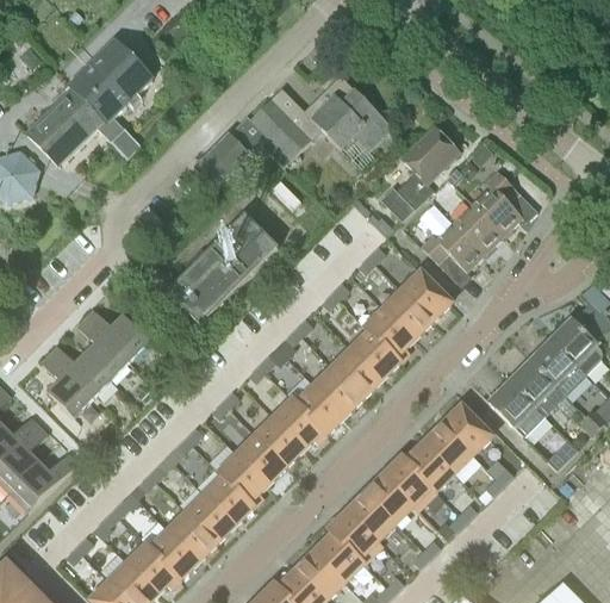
[(114,117),(151,80),(153,80),(113,41),(69,84),(73,87),(27,132),(60,165),(98,126),(126,155),(139,142),(114,117)]
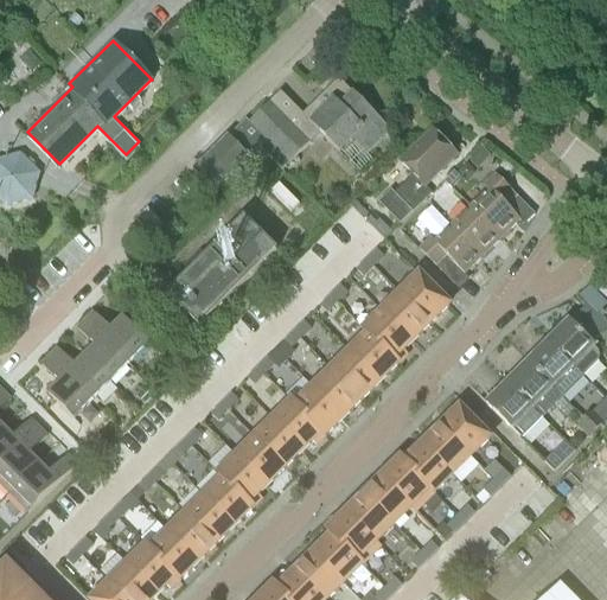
[(352,136),(366,150),(391,125),(339,74),(304,109),(281,87),(246,122),(243,120),(196,167),(216,187),(261,141),(285,165),(321,128),(340,147),(352,136)]
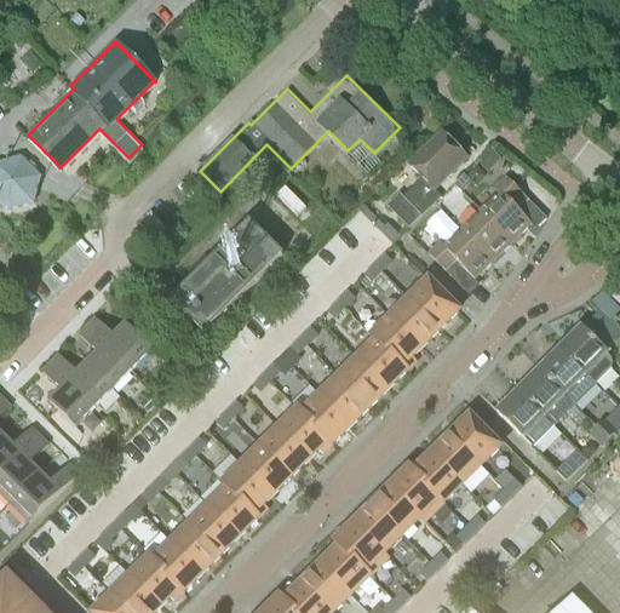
[(441,193),(434,185),(466,154),(442,129),(408,162),(422,176),(403,193),(400,189),(386,202),(408,224),(441,193)]
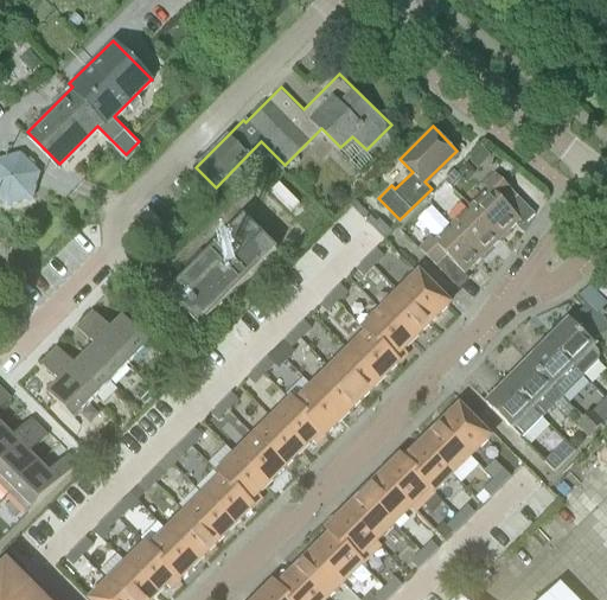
[(40,168),(21,150),(0,154),(0,196),(7,203),(33,196),(40,168)]
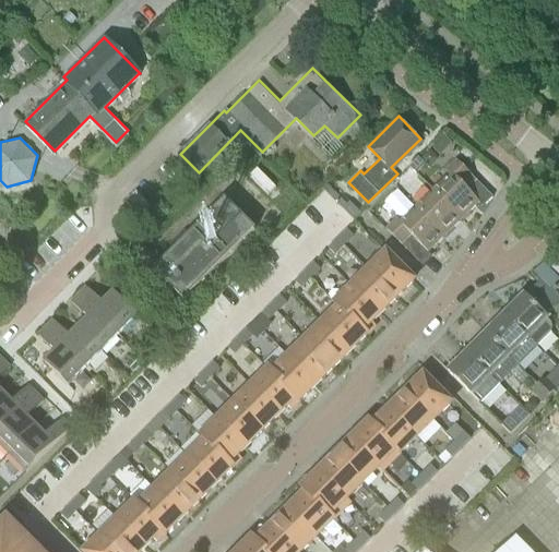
[(427,160),(438,148),(431,142),(420,154),(427,160)]
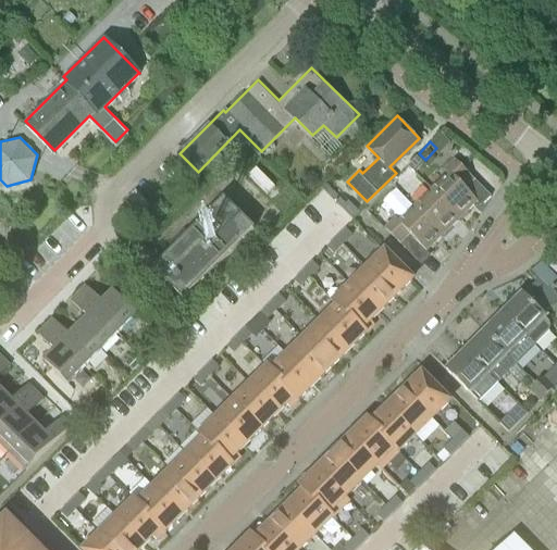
[(408,161),(413,167),(423,159),(417,152),(408,161)]
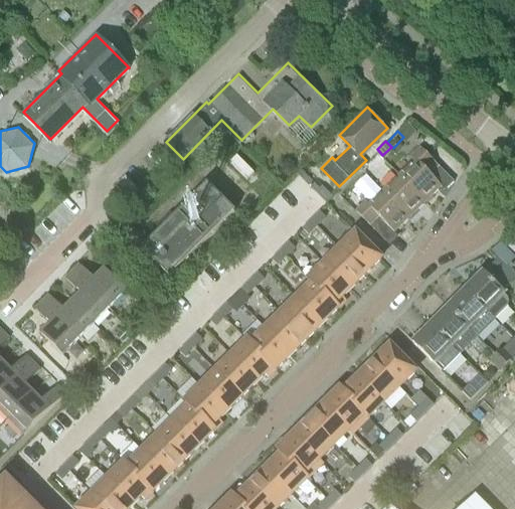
[(454,178),(420,145),(410,154),(414,158),(399,172),(425,198),(441,184),(445,187),(454,178)]
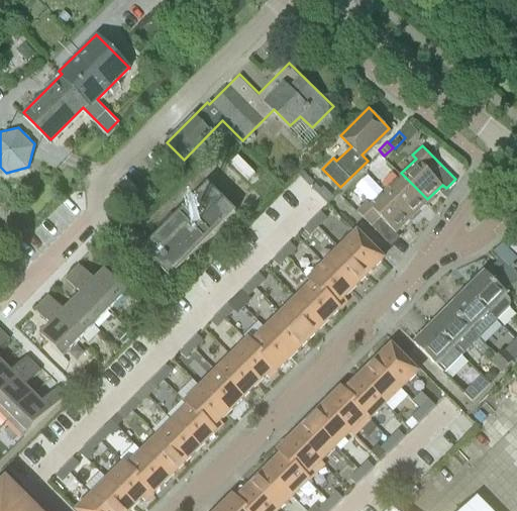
[(237,151),(230,159),(247,177),(254,170),(237,151)]
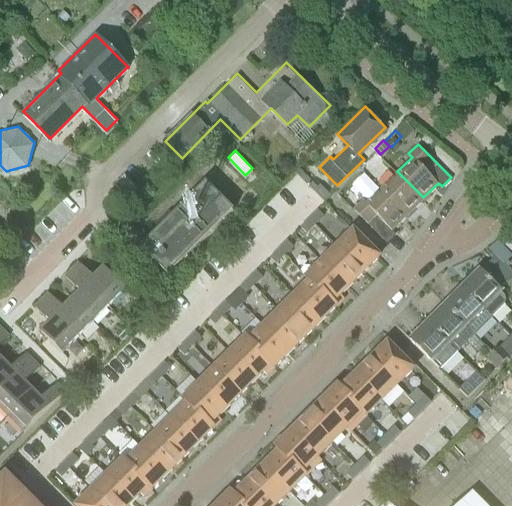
[(125,171),(117,178),(132,192),(139,185),(125,171)]
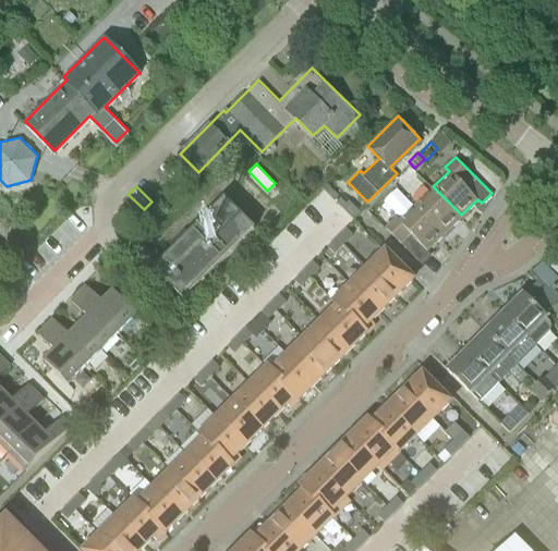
[(445,231),(461,215),(433,186),(416,203),(445,231)]
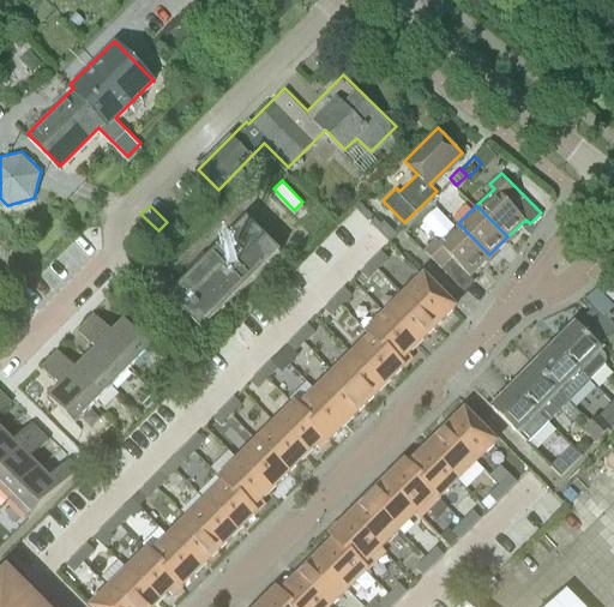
[(250,215),(170,294),(204,326),(283,247),(250,215)]
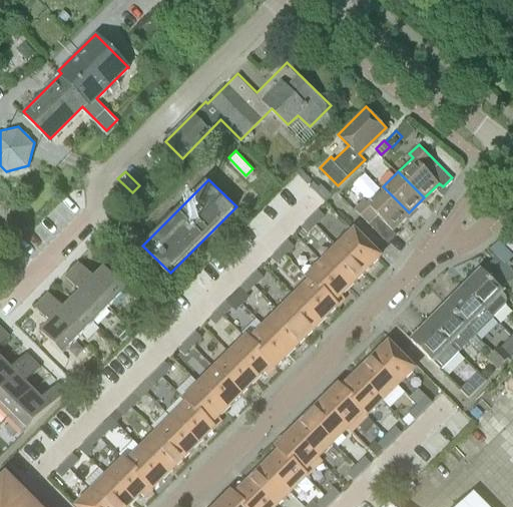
[(320,183),(316,188),(327,199),(334,192),(323,181),(320,183)]
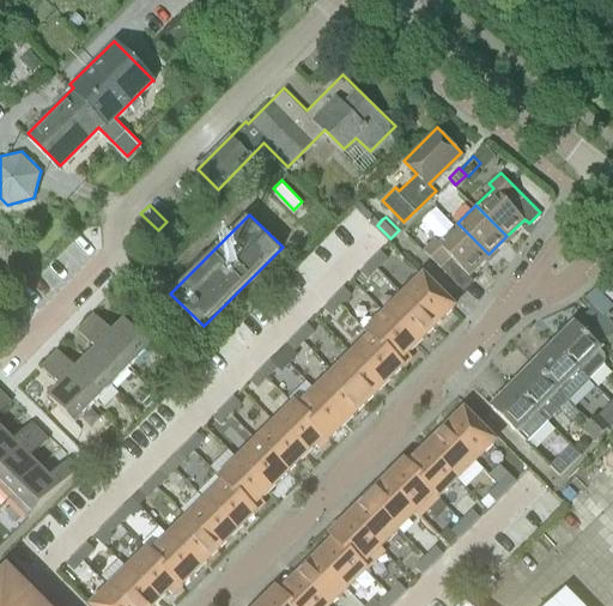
[(457,223),(439,241),(436,237),(424,248),(448,271),(457,282),(468,271),(471,272),(489,254),(457,223)]
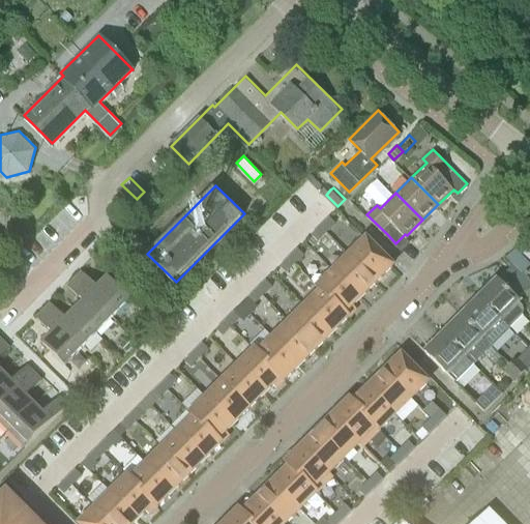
[(320,223),(326,228),(334,220),(329,213),(320,223)]
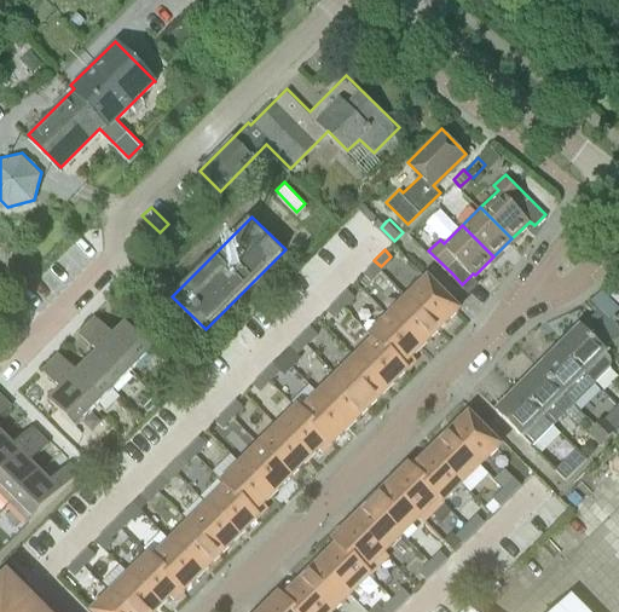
[(364,270),(370,277),(381,266),(374,260),(364,270)]
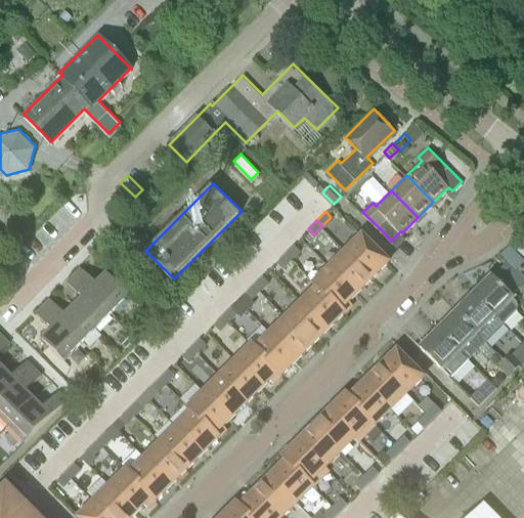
[(345,249),(372,275),(387,260),(388,259),(361,232),(345,249)]
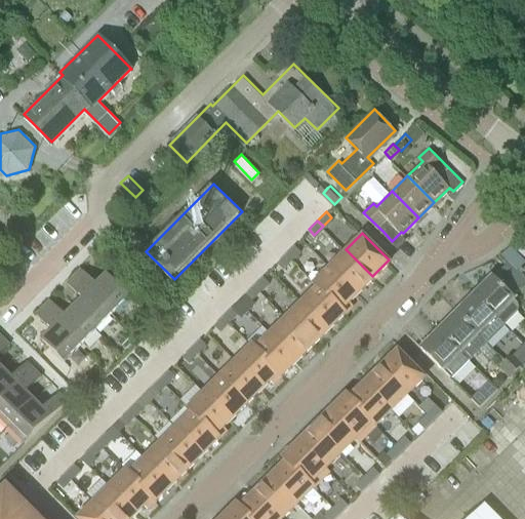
[(285,251),(291,257),(300,248),(294,243),(285,251)]
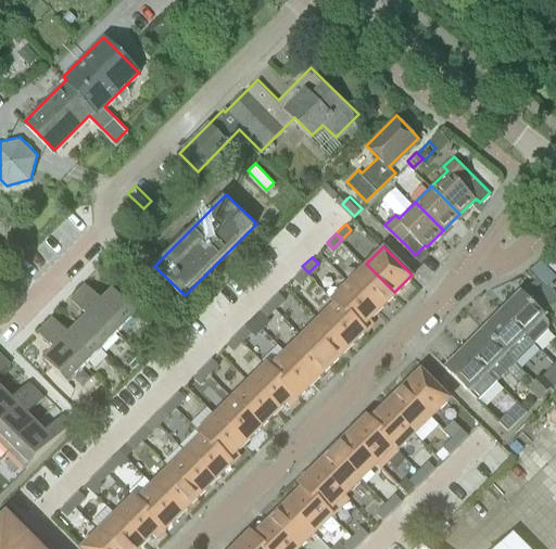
[(350,280),(377,308),(394,292),(366,264),(350,280)]
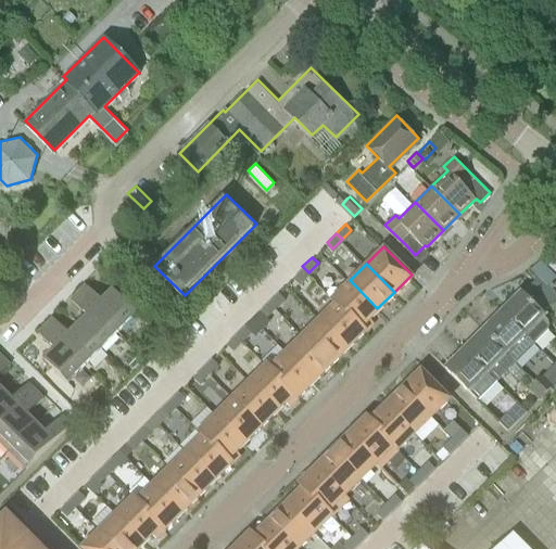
[(300,281),(308,272),(302,266),(293,276),(300,281)]
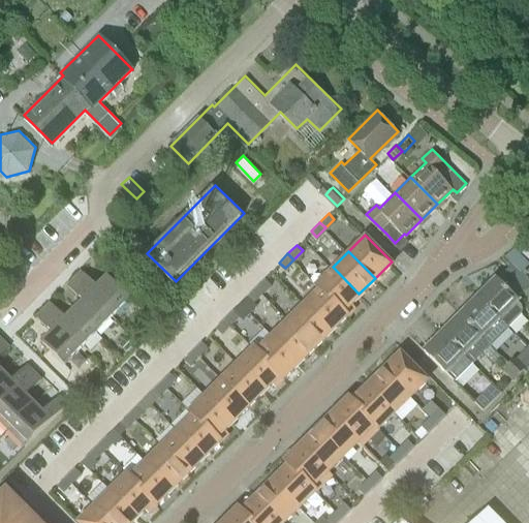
[(503,269),(523,287),(528,280),(528,278),(510,262),(503,269)]
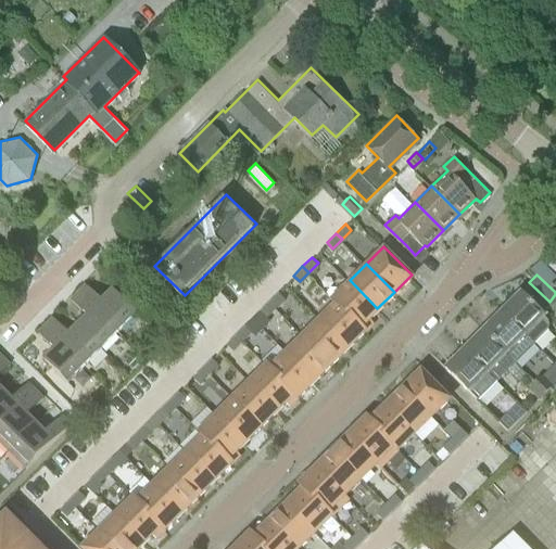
[(333,297),(365,329),(374,320),(369,316),(377,308),(350,280),(333,297)]
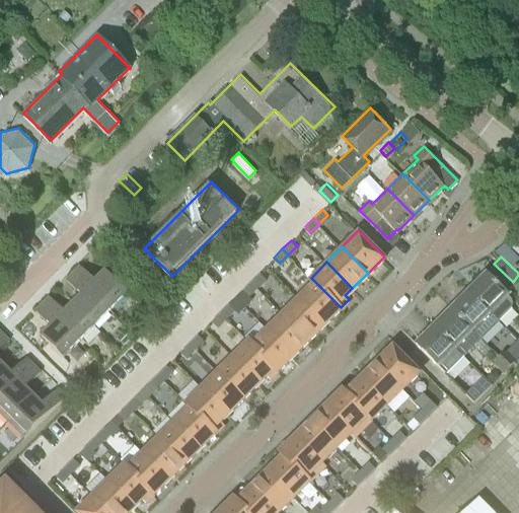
[(74,270),(110,307),(128,291),(104,269),(95,278),(81,264),(74,270)]
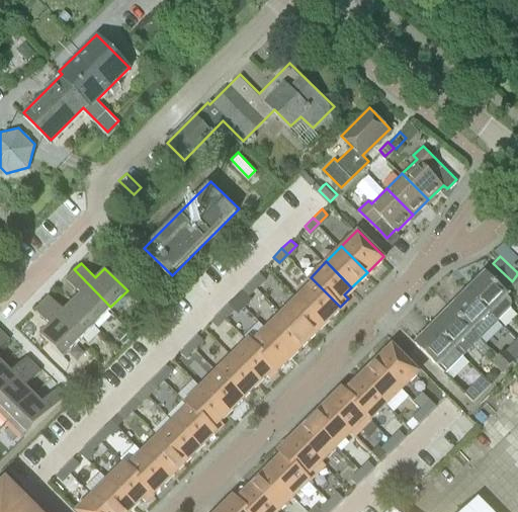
[(507,291),(504,289),(512,281),(493,263),(485,271),(484,270),(466,287),(489,310),(497,318),(509,305),(511,300),(509,295),(506,292),(507,291)]
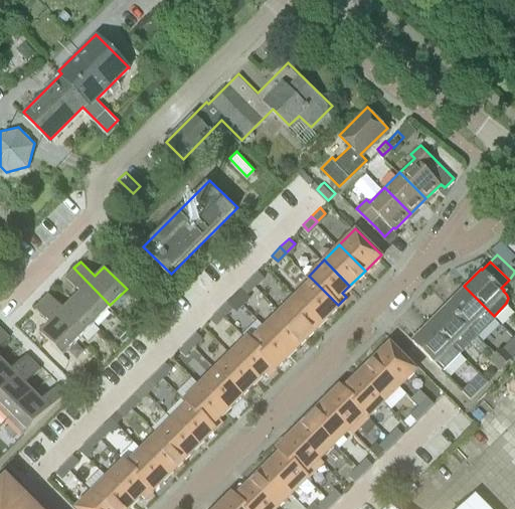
[(95,320),(110,305),(73,268),(66,275),(81,289),(72,298),(95,320)]
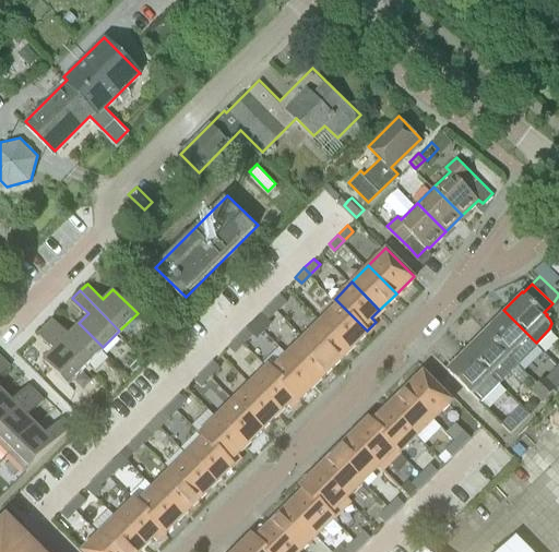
[(271,301),(277,307),(286,298),(280,291),(271,301)]
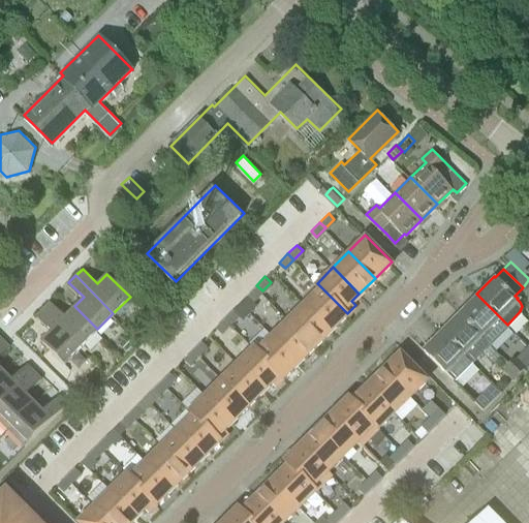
[(305,302),(331,329),(347,313),(317,283),(316,283),(319,287),(305,302)]
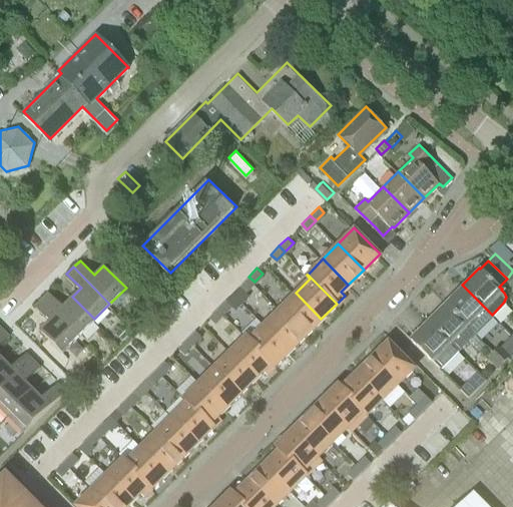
[(245,291),(254,282),(248,277),(239,285),(245,291)]
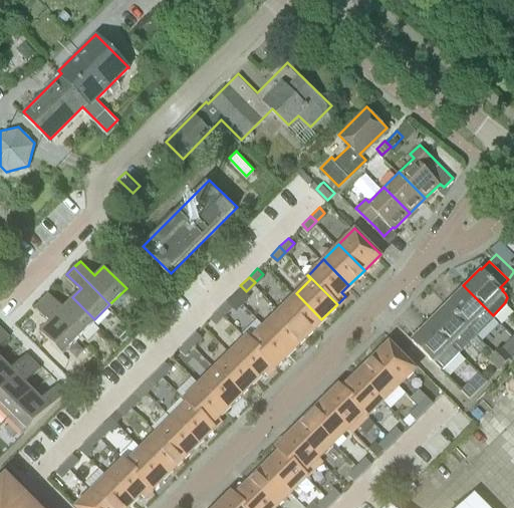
[(493,315),(485,307),(463,285),(446,302),(476,332),(493,315)]
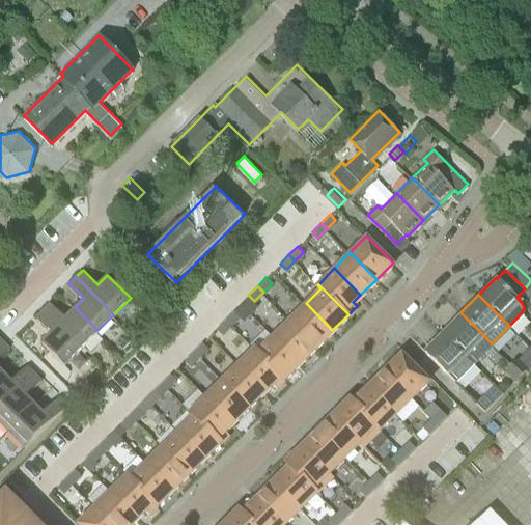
[(98,330),(75,307),(65,315),(51,301),(45,308),(82,346),(98,330)]
